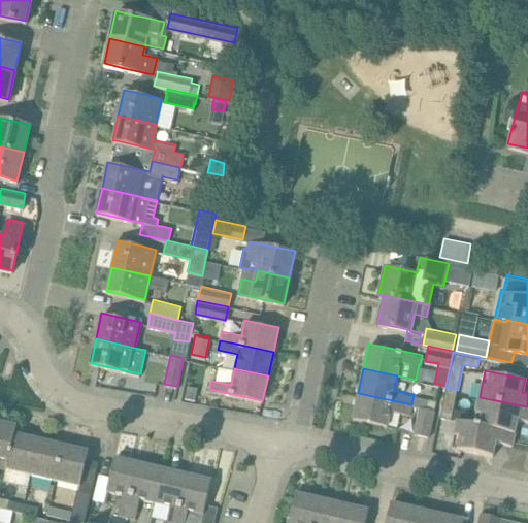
[(358,393),(353,418),(387,424),(390,409),(409,413),(411,404),(358,393)]
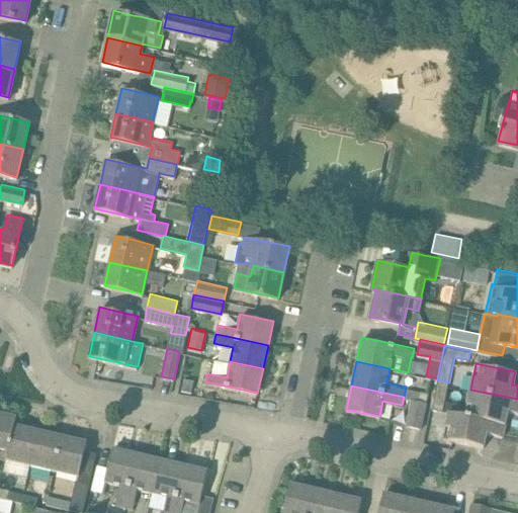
[(436,387),(432,408),(443,410),(448,389),(436,387)]
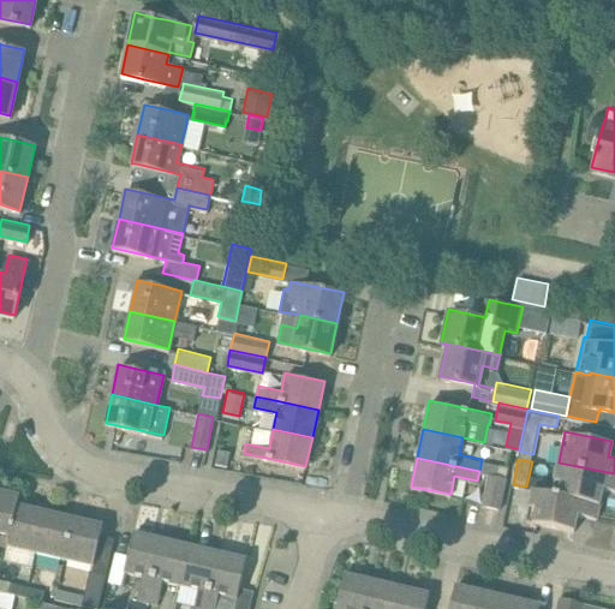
[(483,460),(482,470),(490,472),(505,476),(507,465),(483,460)]
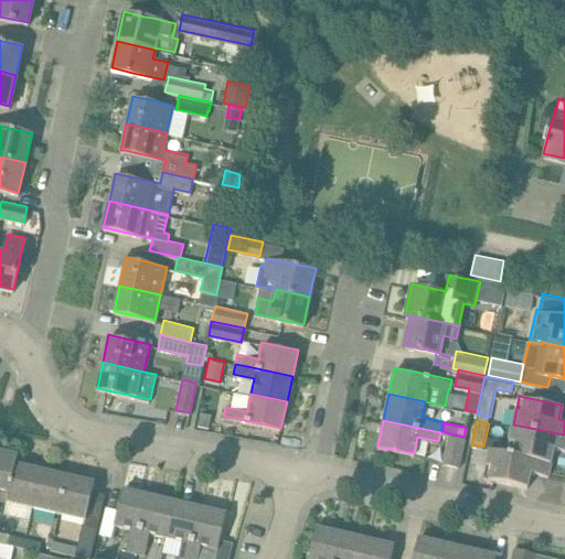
[(508,452),(551,461),(554,447),(564,448),(564,434),(513,425),(508,452)]
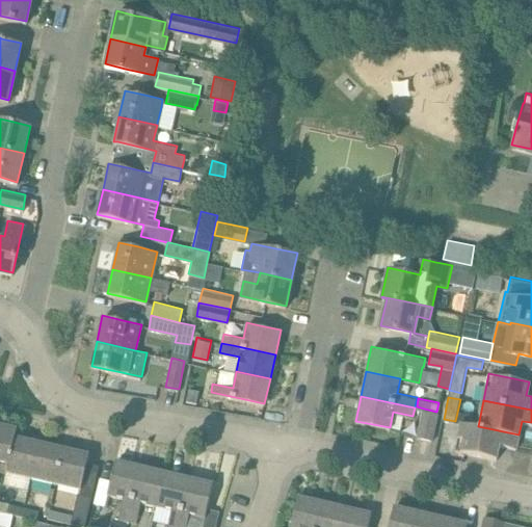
[(424,409),(418,436),(431,438),(436,412),(424,409)]
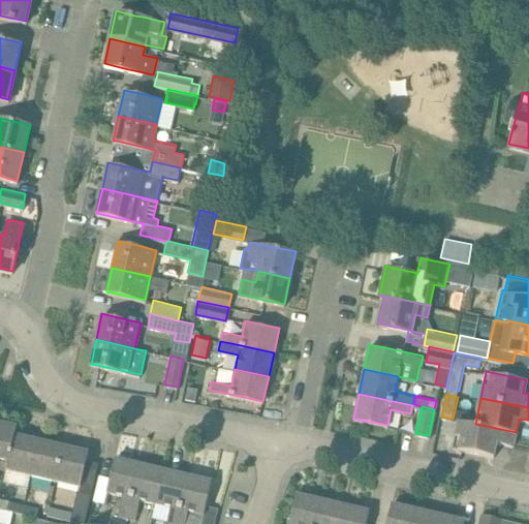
[(458,420),(453,447),(494,455),(496,440),(512,444),(516,432),(475,424),(458,420)]
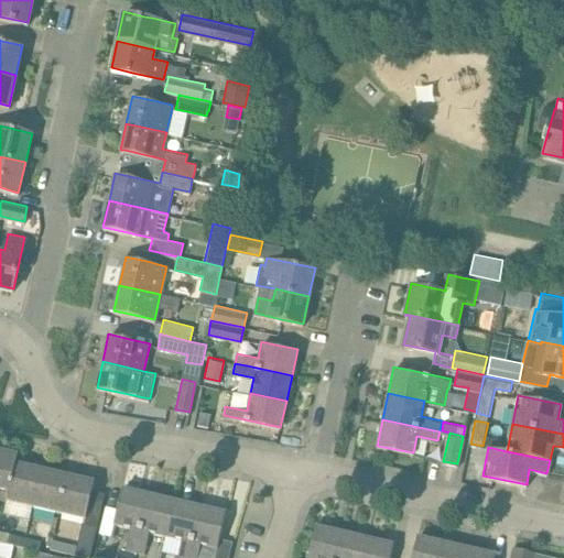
[(0,448),(0,495),(7,498),(15,461),(18,452),(0,448)]
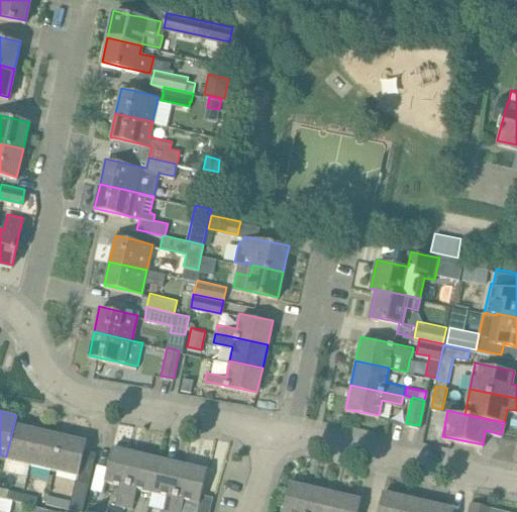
[(14,423),(6,456),(30,463),(38,428),(14,423)]
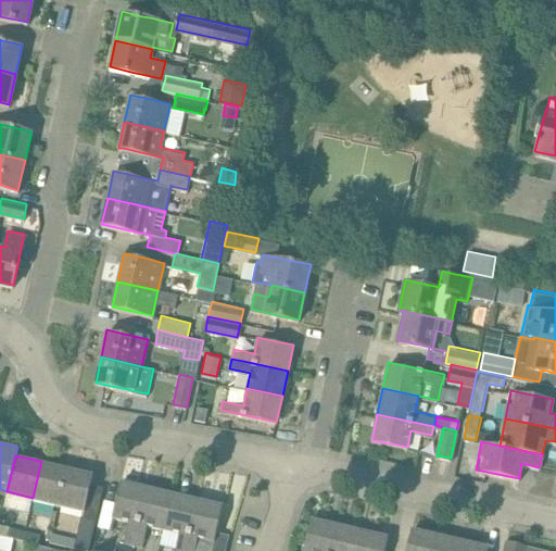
[(41,461),(33,498),(59,503),(67,467),(41,461)]
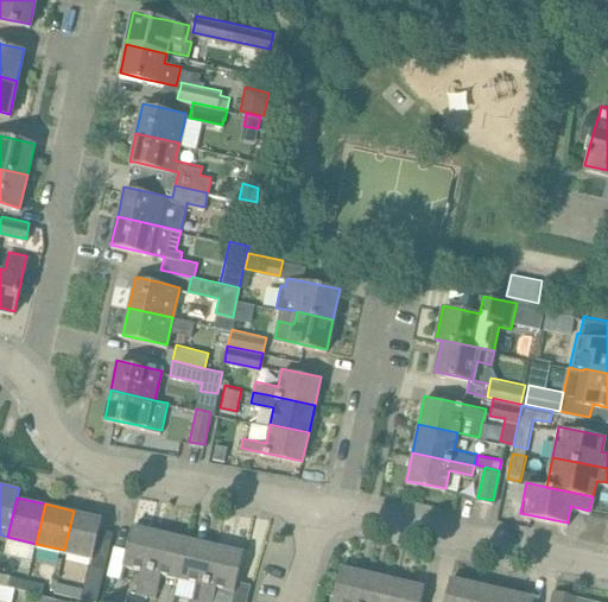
[(74,511),(64,550),(93,557),(96,540),(101,517),(74,511)]
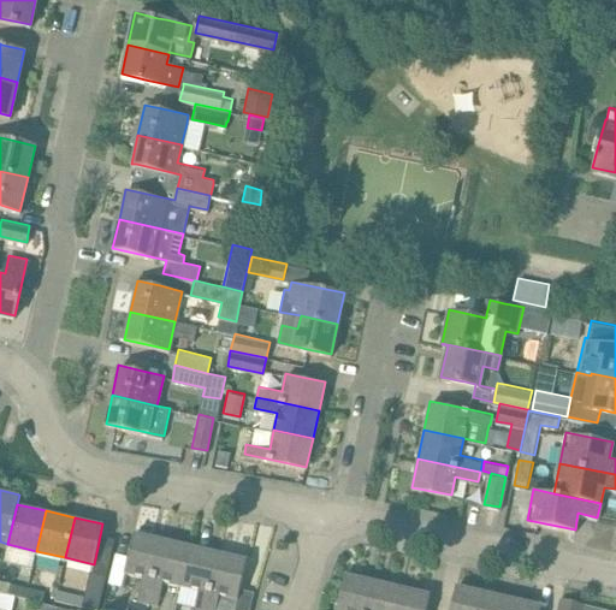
[(128,555),(124,570),(142,575),(136,598),(147,600),(161,538),(134,531),(128,555)]
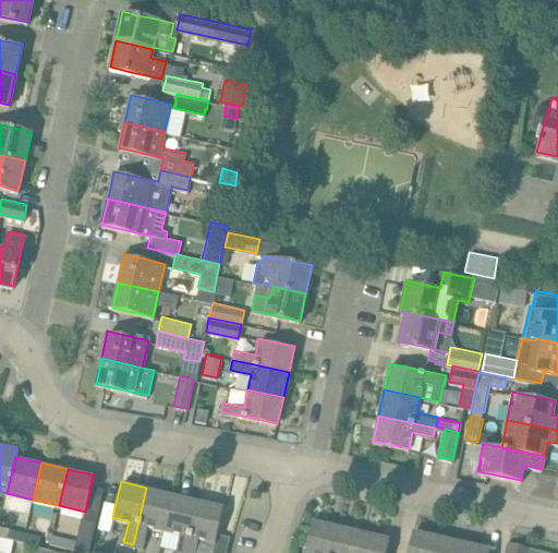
[(134,544),(132,552),(142,552),(144,548),(142,548),(143,547),(147,526),(164,529),(172,493),(146,488),(133,544),(134,544)]
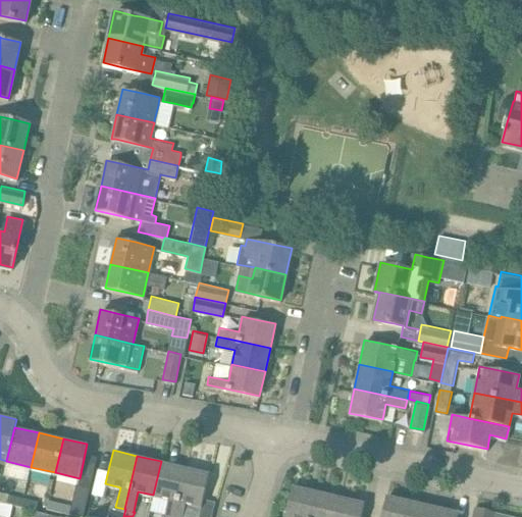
[(161,461),(153,495),(168,499),(163,516),(172,516),(185,467),(161,461)]
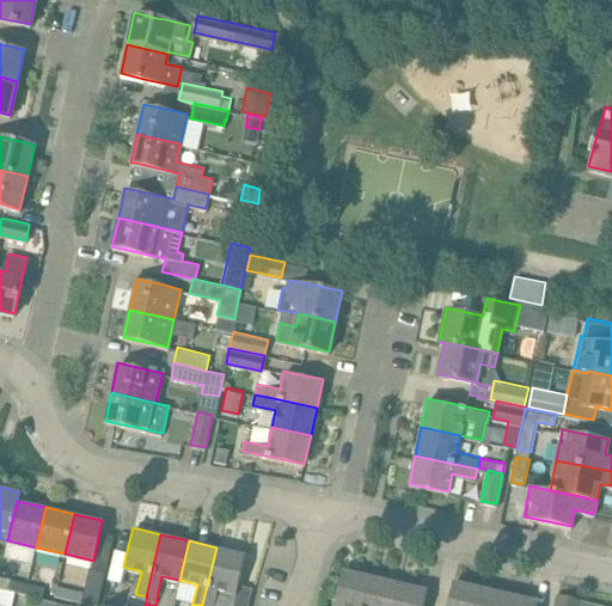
[(216,548),(202,605),(213,605),(218,589),(236,593),(238,583),(245,554),(216,548)]
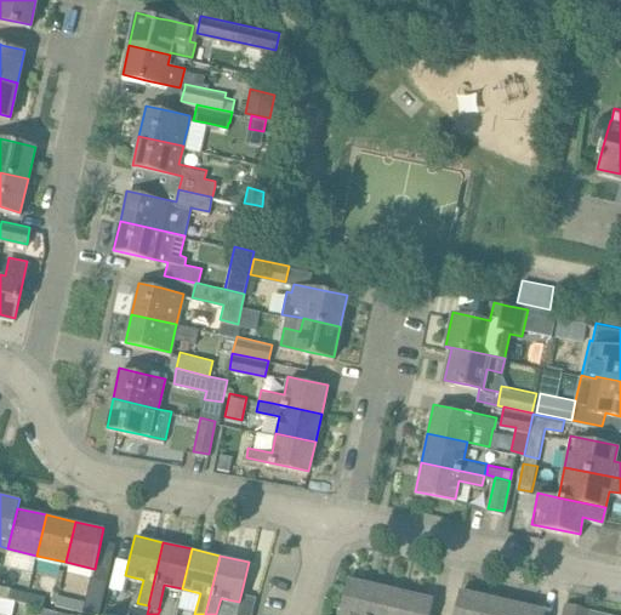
[(57,592),(55,602),(84,609),(98,613),(107,578),(92,574),(86,598),(57,592)]
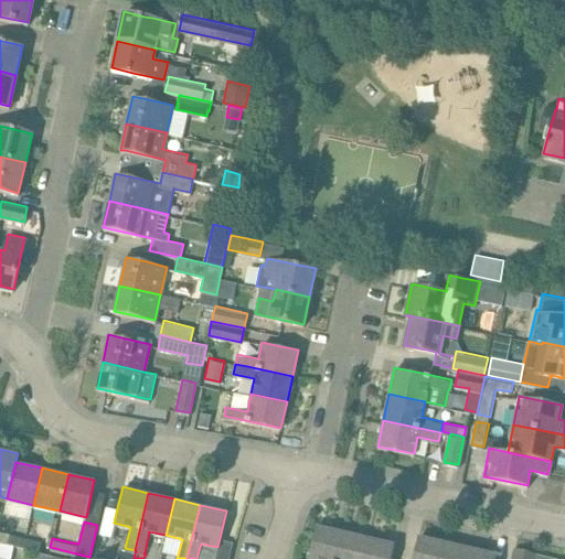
[(316,525),(308,558),(334,558),(342,530),(316,525)]
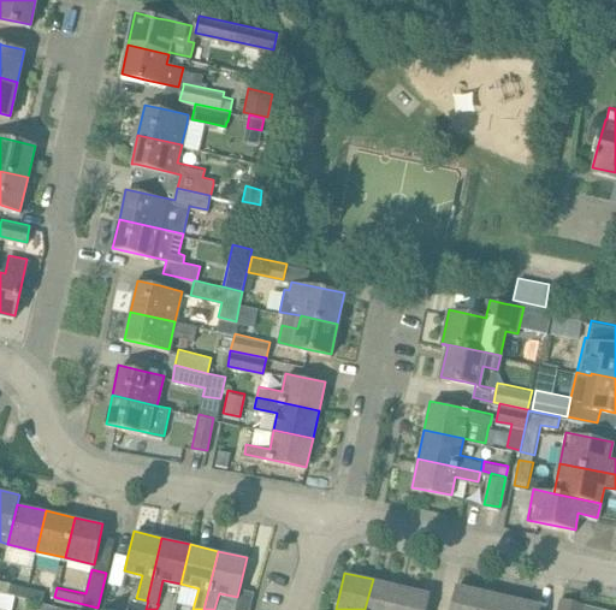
[(373,579),(365,609),(395,609),(402,586),(373,579)]
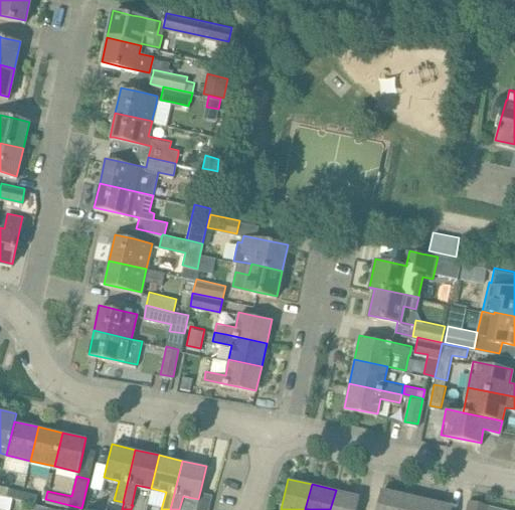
[(9,485),(7,495),(14,497),(21,498),(24,488),(13,485),(9,485)]
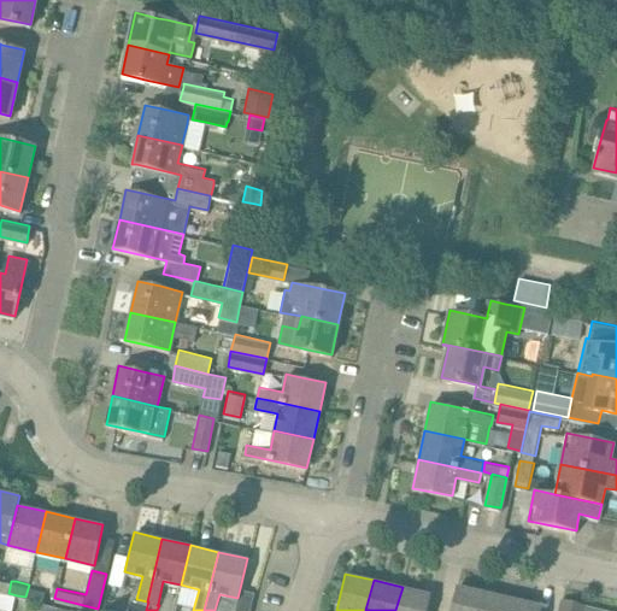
[(29,585),(25,597),(43,601),(46,589),(29,585)]
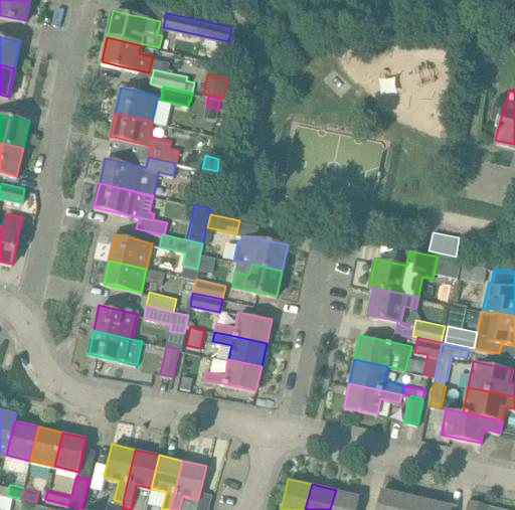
[(376,507),(375,509),(400,509),(404,494),(381,488),(376,507)]
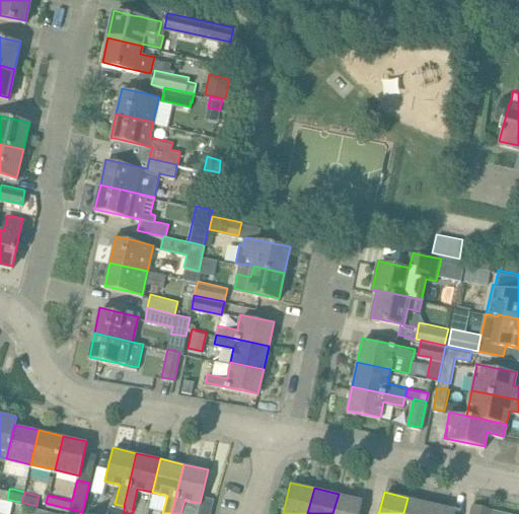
[(339,494),(332,513),(358,513),(362,499),(339,494)]
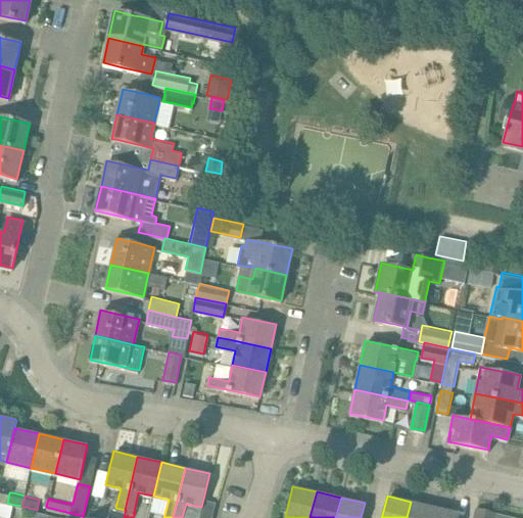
[(411,502),(407,517),(432,517),(435,507),(411,502)]
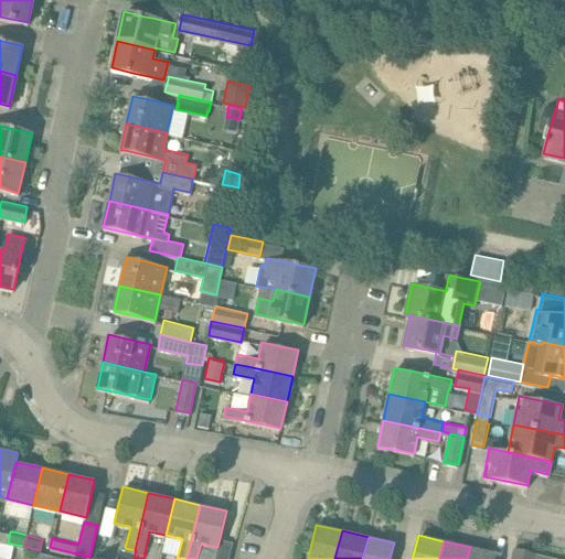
[(512,552),(510,558),(534,558),(536,551),(514,545),(512,552)]
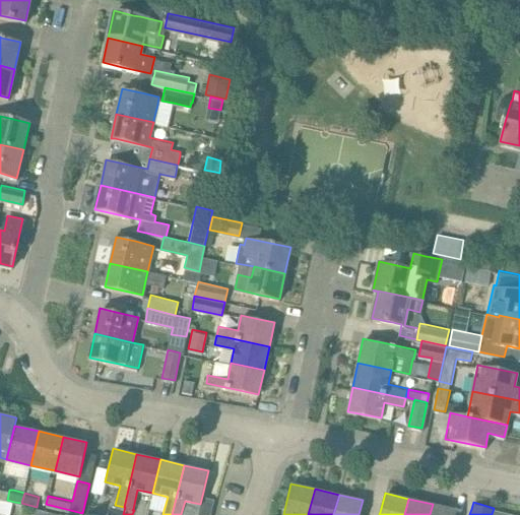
[(111,504),(107,514),(122,514),(124,507),(115,505),(111,504)]
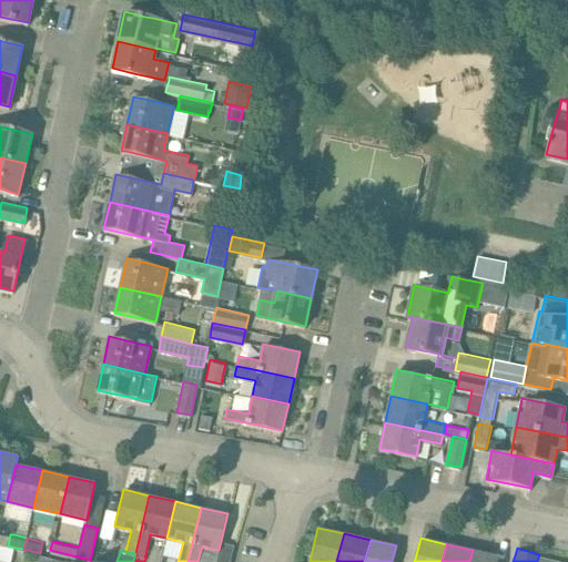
[(473,550),(469,561),(497,561),(499,557),(473,550)]
